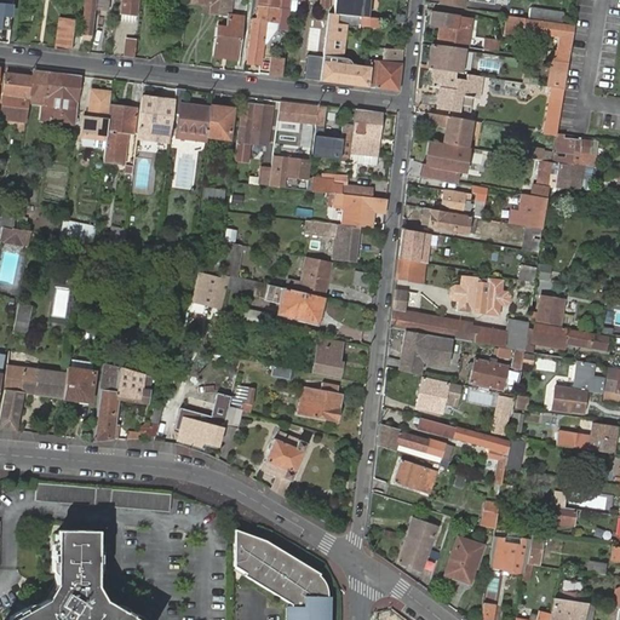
[(85,0),(81,34),(91,35),(95,0),(85,0)]
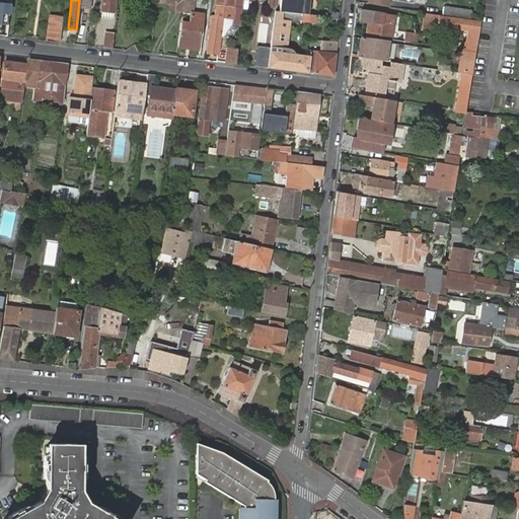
[(101,0),(100,12),(114,13),(115,0),(101,0)]
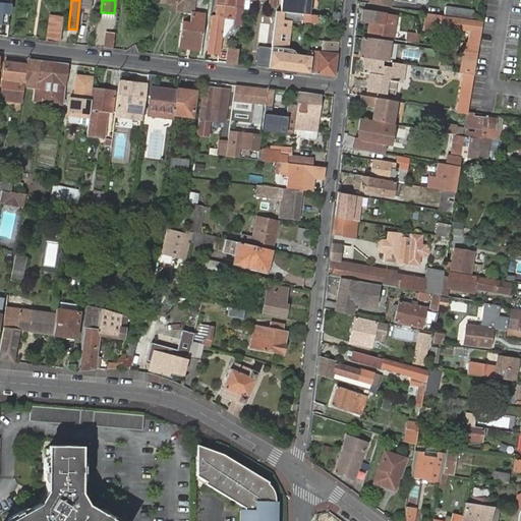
[(185,0),(179,48),(188,49),(188,45),(199,46),(204,14),(192,13),(195,10),(195,0),(185,0)]
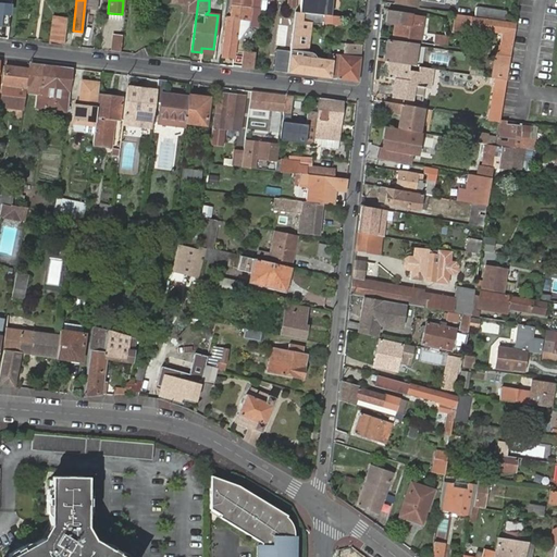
[(226,17),(221,58),(233,60),(235,40),(239,41),(249,28),(258,29),(261,0),(230,0),(229,8),(232,8),(230,19),(226,17)]
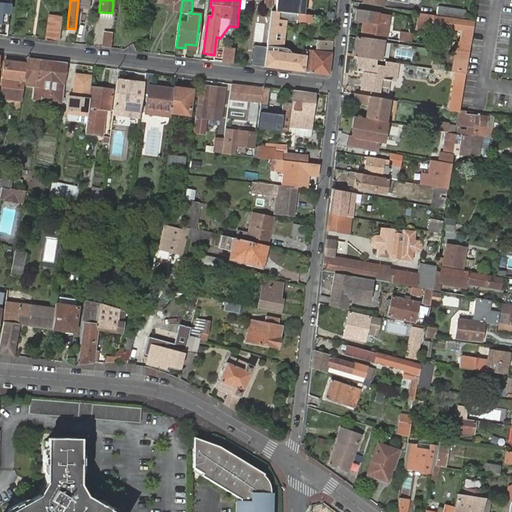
[(274,0),(273,12),(297,14),(297,6),(302,6),(304,5),(304,0),(274,0)]
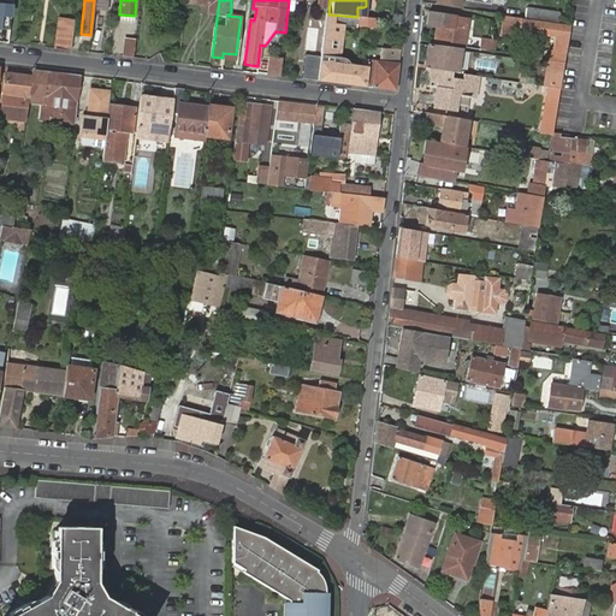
[(0,29),(10,31),(12,6),(0,4),(0,29)]
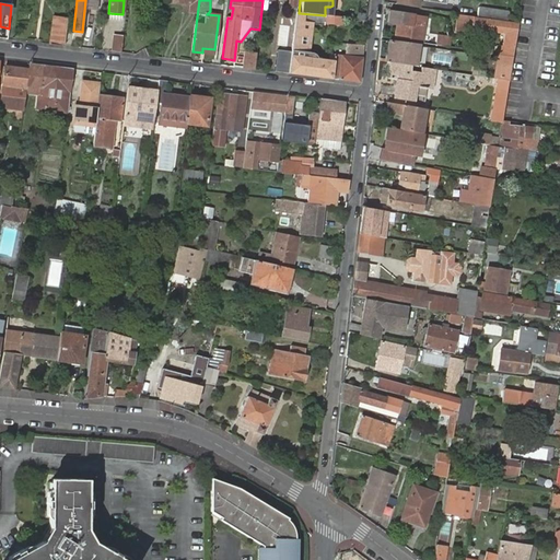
[(478,7),(477,15),(508,21),(509,12),(509,11),(478,7)]
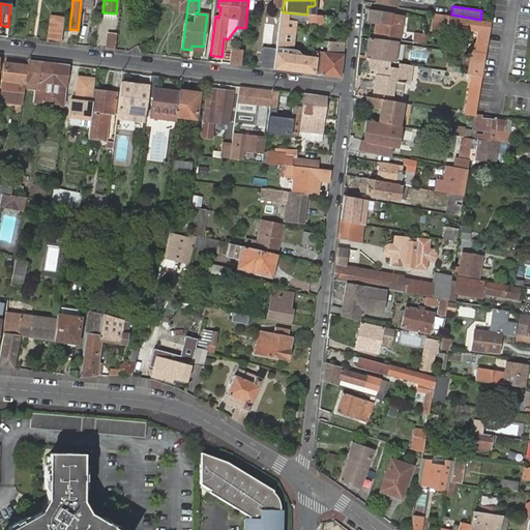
[(278,12),(272,69),(288,71),(291,54),(292,45),(302,47),(304,22),(322,24),(322,16),(307,15),(283,12),(278,12)]
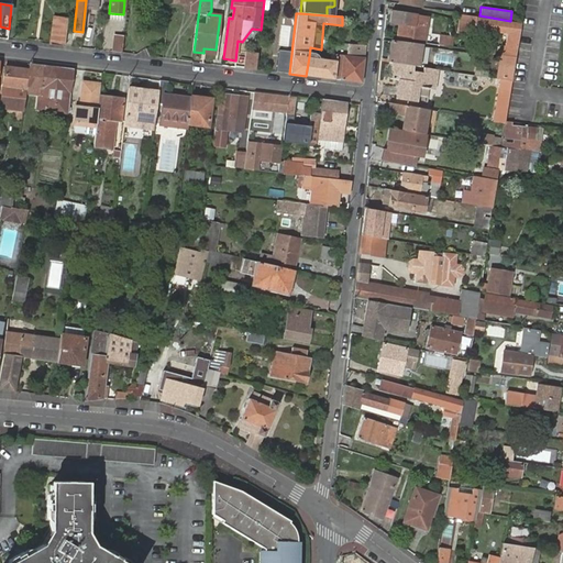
[(404,13),(401,40),(424,43),(428,18),(404,13)]
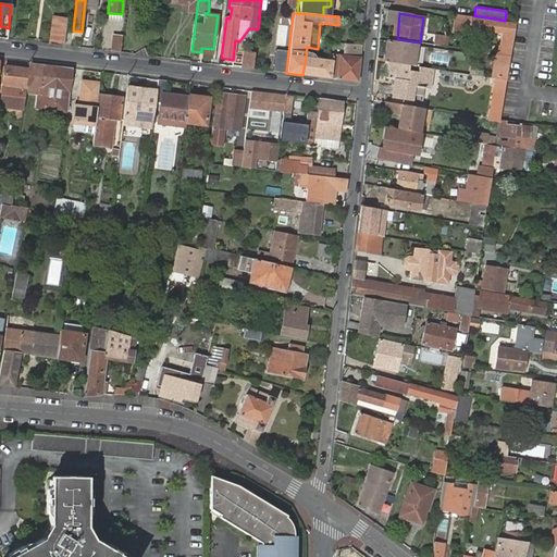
[(49,14),(47,42),(62,44),(64,16),(49,14)]
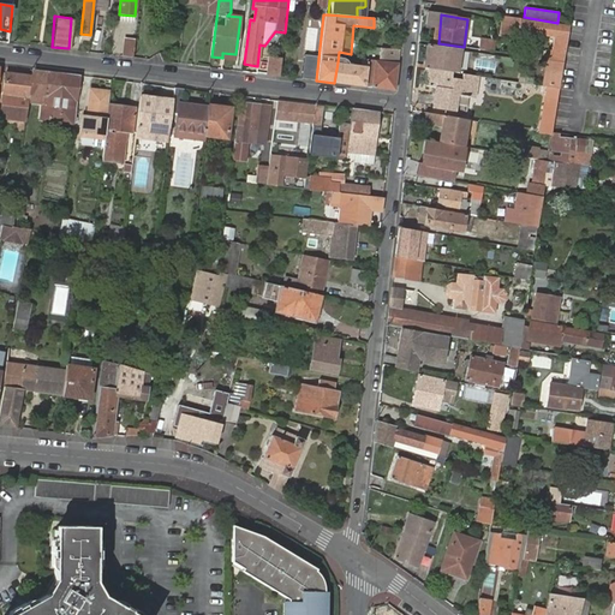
[(553,61),(562,63),(568,28),(509,19),(507,36),(527,40),(529,33),(556,37),(553,61)]
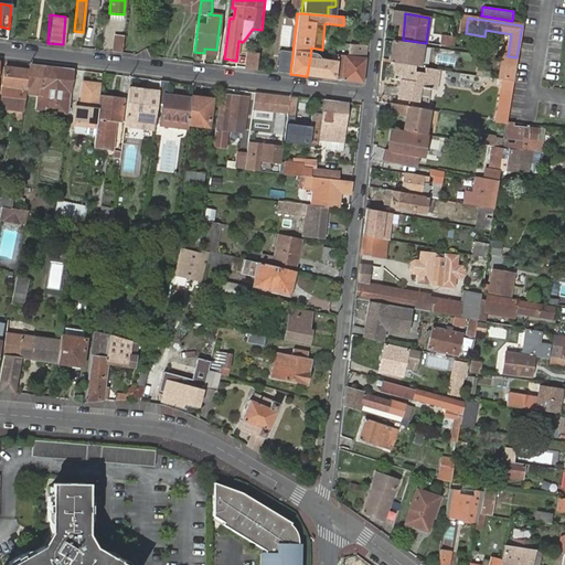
[(290,48),(292,25),(281,24),(280,46),(290,48)]
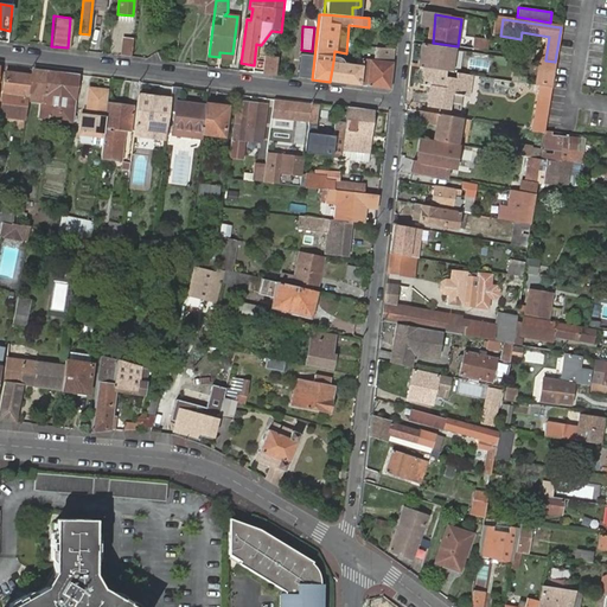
[(470,48),(485,51),(487,38),(472,36),(470,48)]
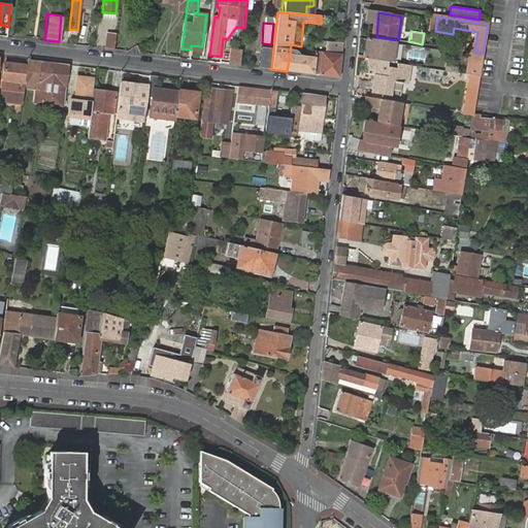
[(105,50),(113,51),(116,35),(107,34),(105,50)]
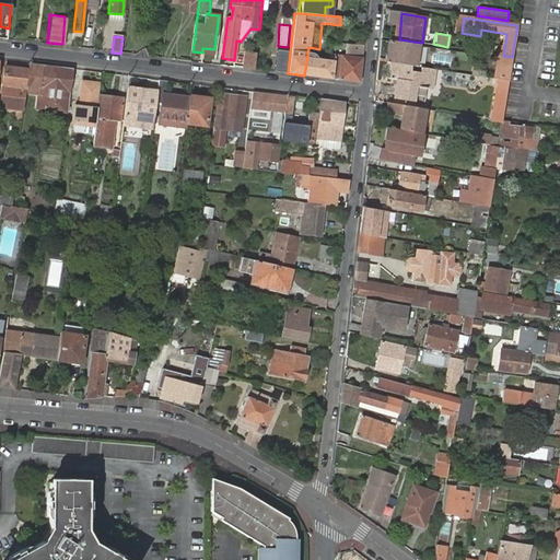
[(389,42),(386,61),(417,66),(417,62),(415,61),(417,46),(389,42)]
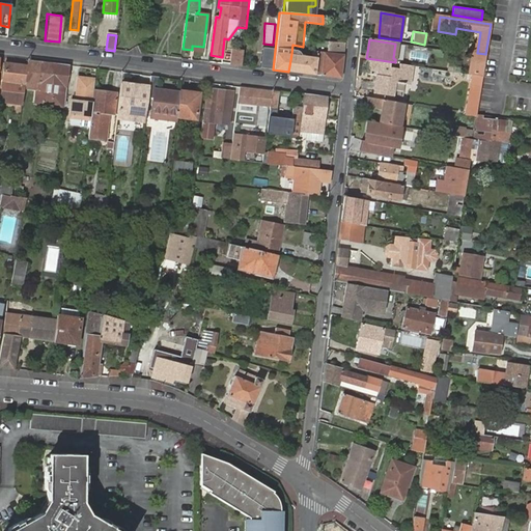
[(343,52),(343,42),(326,40),(326,50),(343,52)]
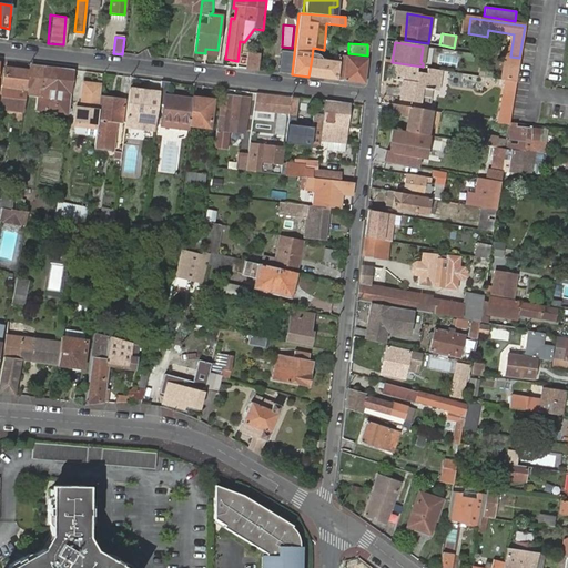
[(249,51),(246,69),(257,70),(260,53),(249,51)]
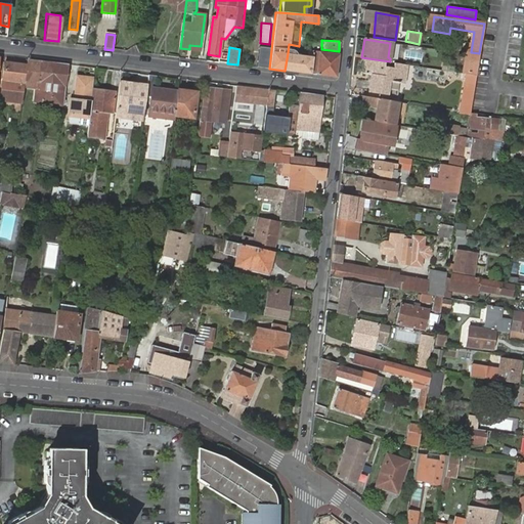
[(403,56),(421,59),(422,52),(404,48),(403,56)]
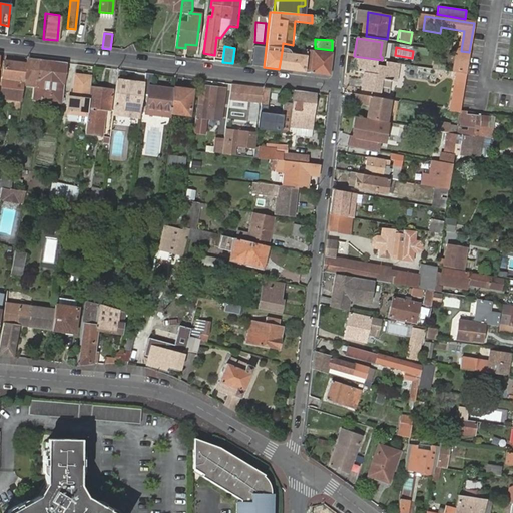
[(469,52),(461,51),(456,50),(453,71),(466,73),(469,52)]
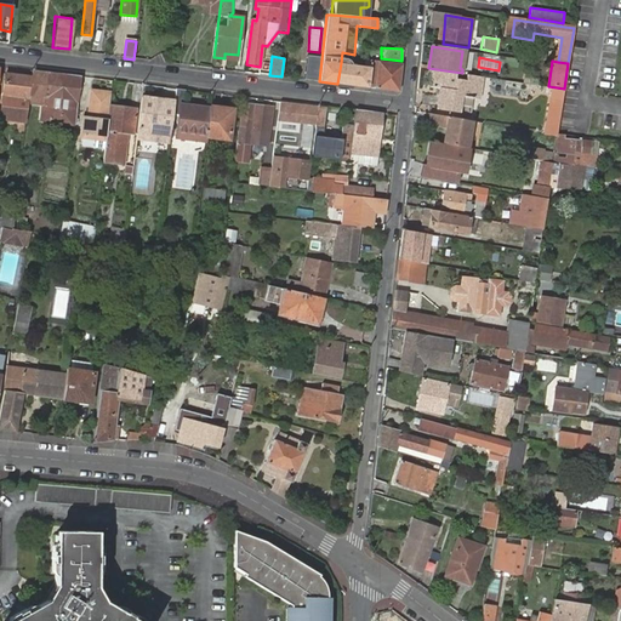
[(398,91),(402,66),(371,62),(370,66),(369,87),(398,91)]
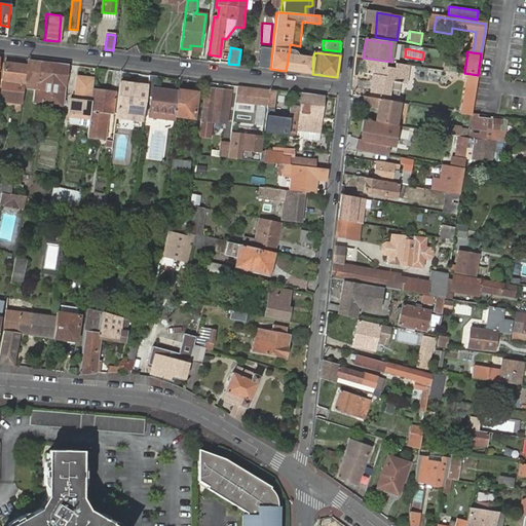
[(313,55),(289,53),(286,71),(312,74),(313,55)]
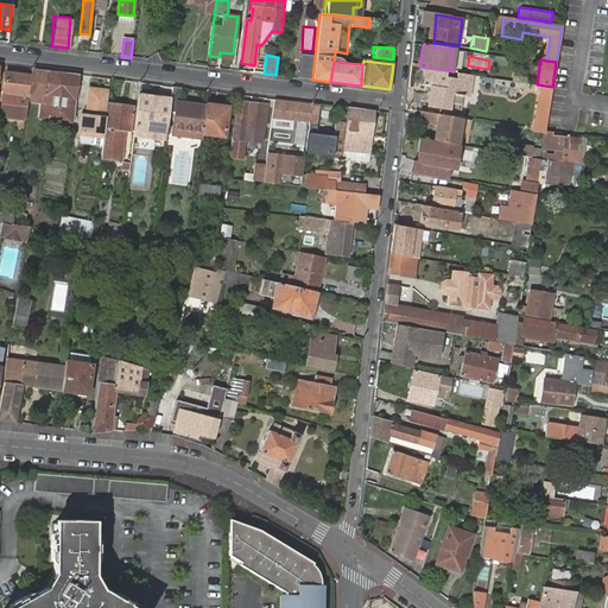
[(455,82),(464,83),(466,74),(453,71),(419,67),(417,88),(449,93),(450,88),(445,88),(448,76),(456,77),(455,82)]
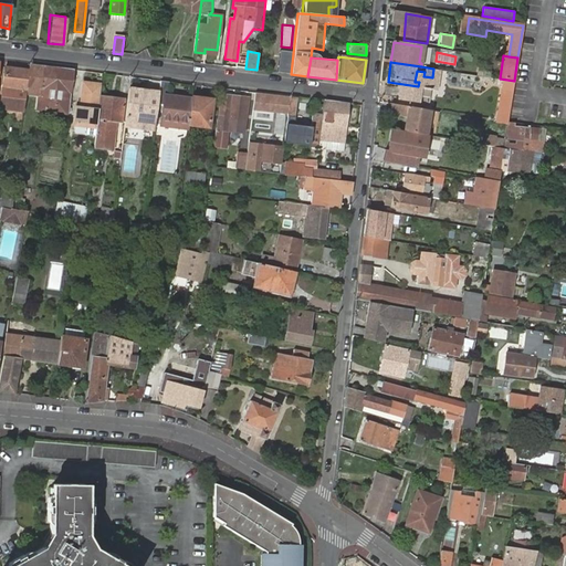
[(62,101),(62,109),(67,111),(69,103),(73,71),(29,65),(25,95),(62,101)]
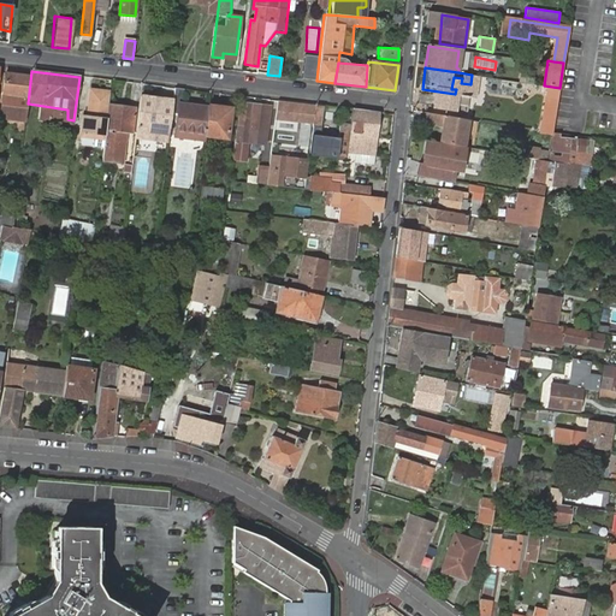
[(15,122),(25,123),(27,114),(28,106),(25,106),(29,77),(5,73),(0,110),(16,112),(15,122)]
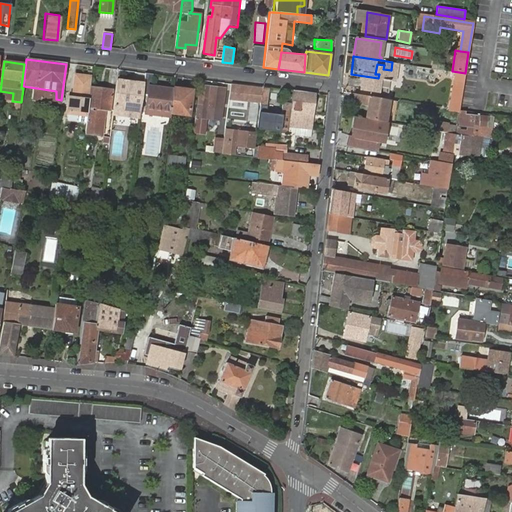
[(66,64),(62,93),(78,95),(77,107),(87,108),(90,88),(92,67),(66,64)]
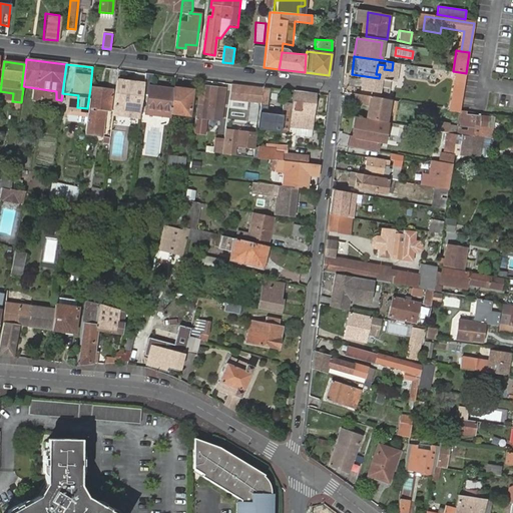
[(145,74),(142,94),(147,95),(144,114),(168,117),(169,113),(172,89),(151,86),(153,75),(145,74)]
